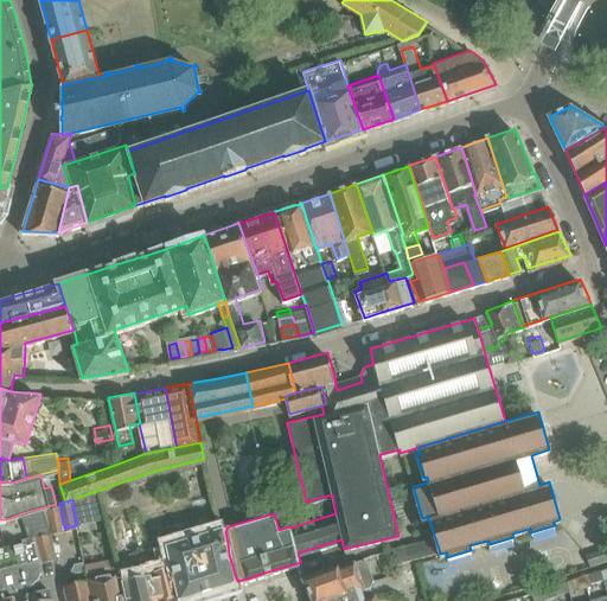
[(64,529),(59,503),(43,507),(50,530),(51,531),(64,529)]
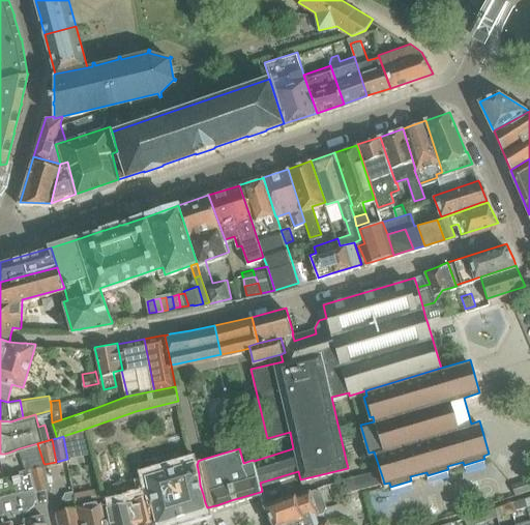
[(37,443),(19,448),(25,467),(28,466),(43,463),(37,443)]
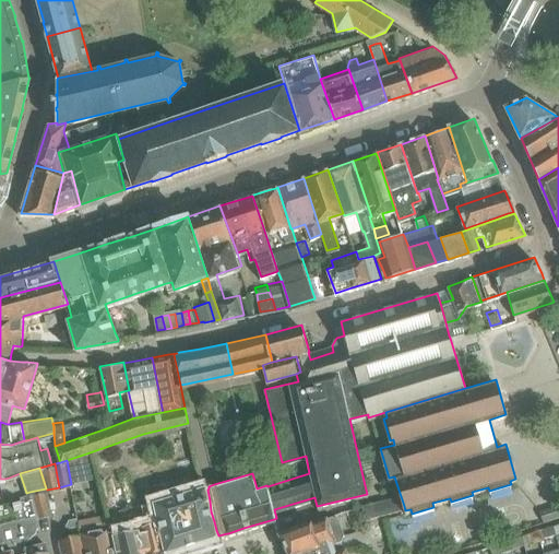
[(216,530),(214,521),(211,511),(210,501),(207,490),(209,488),(209,486),(202,488),(157,503),(155,496),(145,498),(152,523),(139,527),(139,529),(145,553),(158,553),(187,545),(187,546),(197,543),(195,543),(218,535),(216,530)]
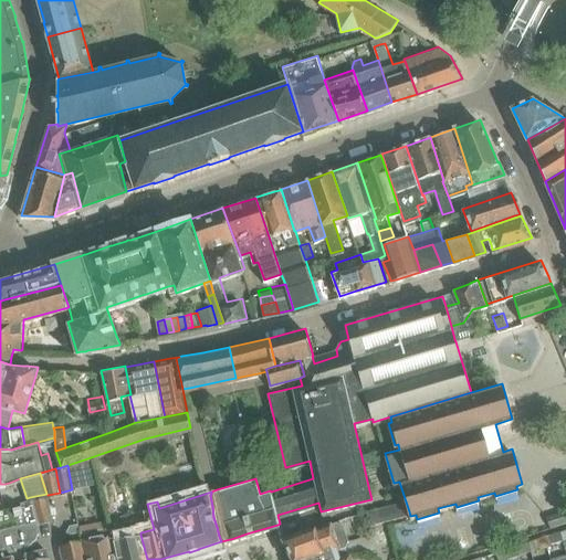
[(53,518),(48,495),(46,494),(30,497),(35,519),(37,522),(53,518)]
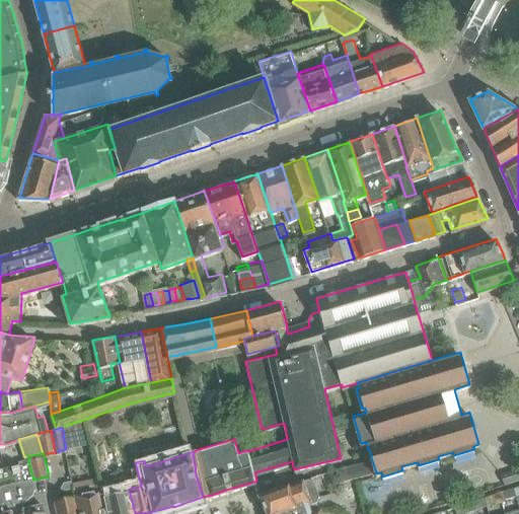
[(110,455),(101,457),(105,472),(115,470),(110,455)]
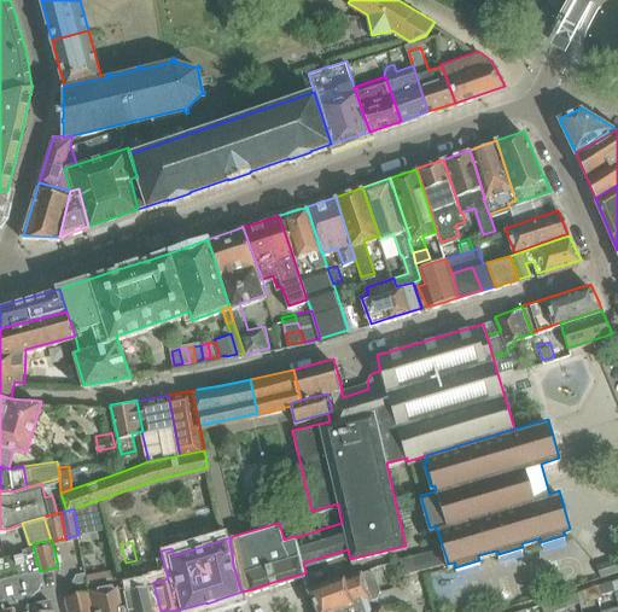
[(29,545),(23,547),(23,549),(28,569),(28,570),(39,567),(33,543),(29,545)]
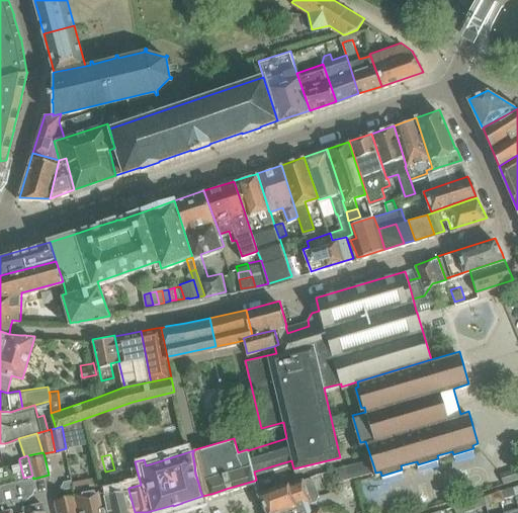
[(368,471),(374,468),(370,456),(364,458),(368,471)]
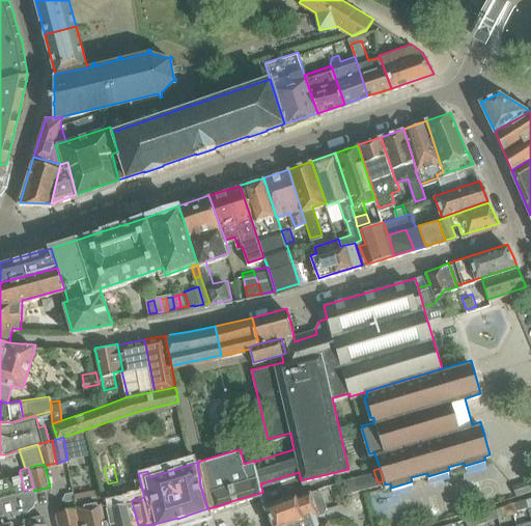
[(371,485),(378,482),(373,470),(368,471),(371,485)]
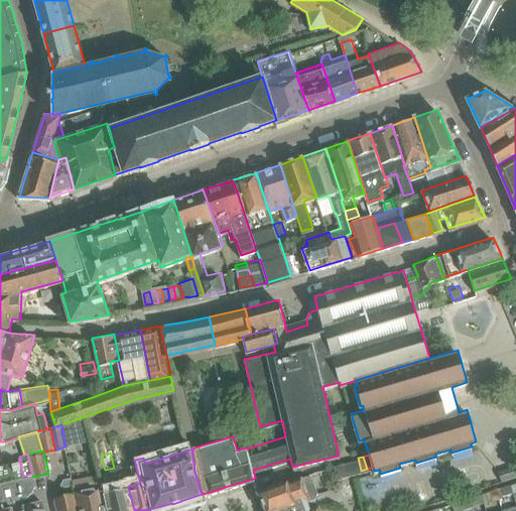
[(358,458),(352,460),(355,472),(361,471),(358,458)]
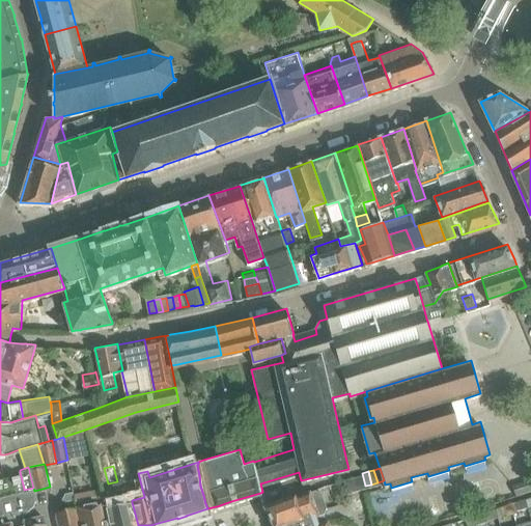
[(20,472),(3,476),(3,475),(0,475),(0,494),(24,489),(20,472)]
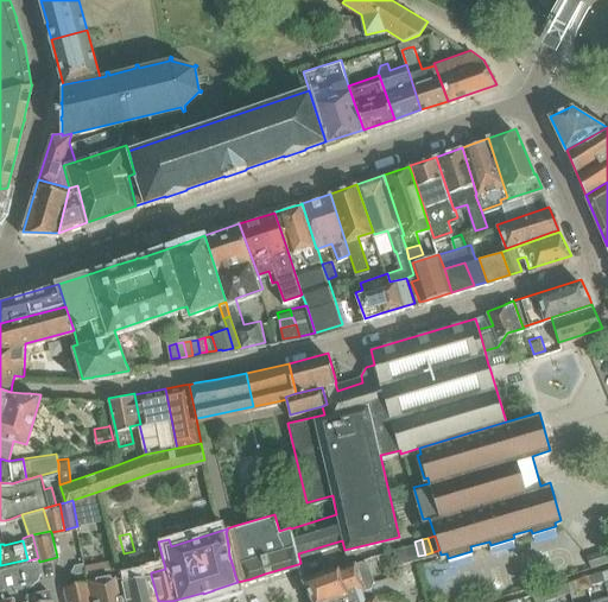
[(412,558),(418,556),(415,542),(407,543),(412,558)]
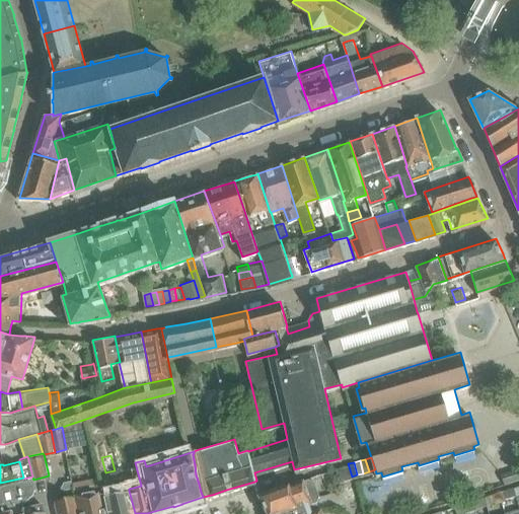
[(343,465),(342,465),(346,478),(352,476),(348,463),(343,465)]
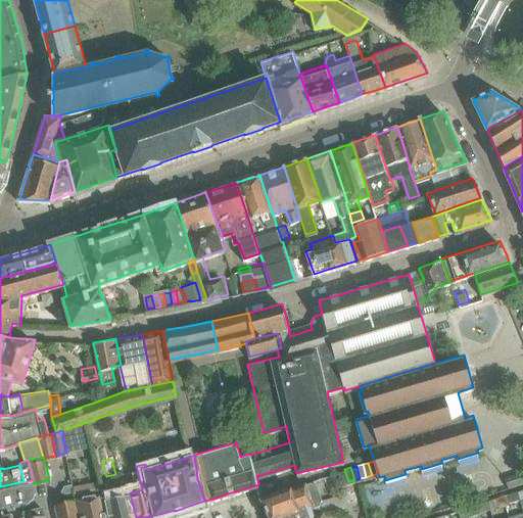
[(342,483),(348,481),(344,469),(338,471),(342,483)]
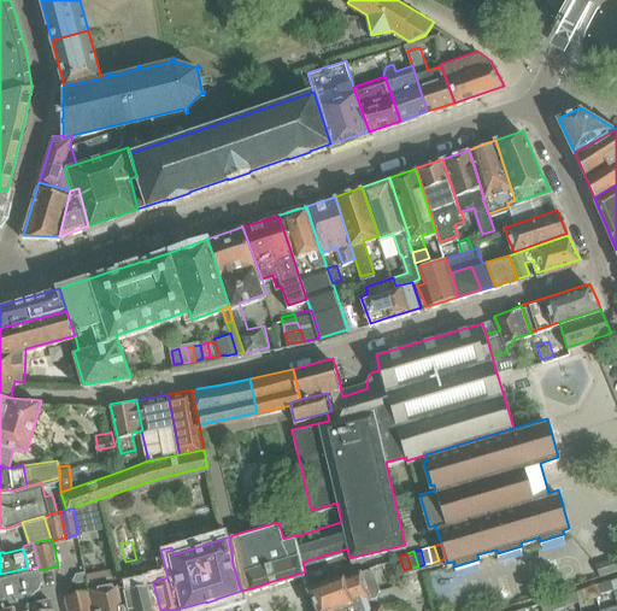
[(595,560),(599,573),(616,567),(613,556),(595,560)]
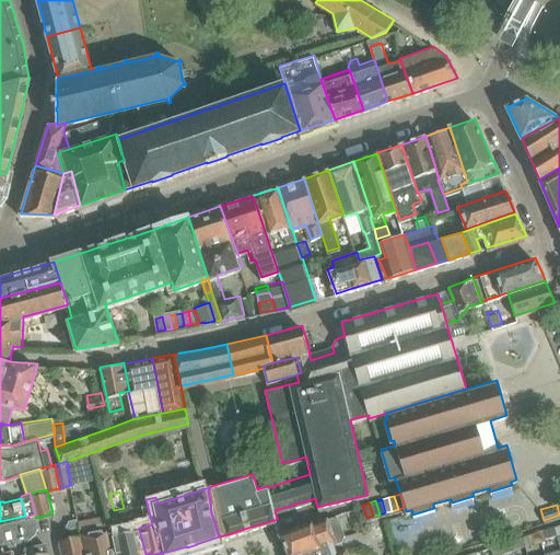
[(282,533),(279,534),(289,554),(349,554),(346,546),(345,547),(341,540),(342,538),(345,533),(339,517),(333,513),(311,521),(282,533)]
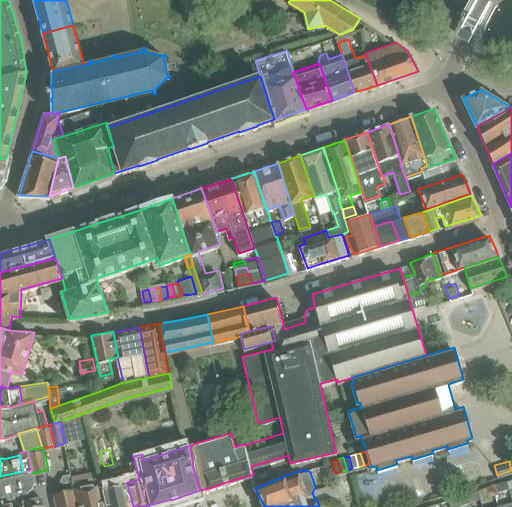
[(0,504),(23,499),(21,493),(26,492),(33,485),(34,480),(34,476),(32,470),(23,472),(23,471),(0,476),(0,504)]
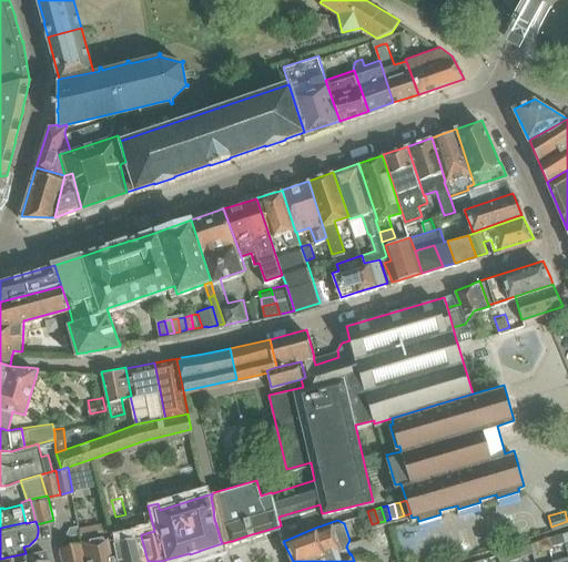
[(66,533),(79,530),(78,521),(69,523),(66,533)]
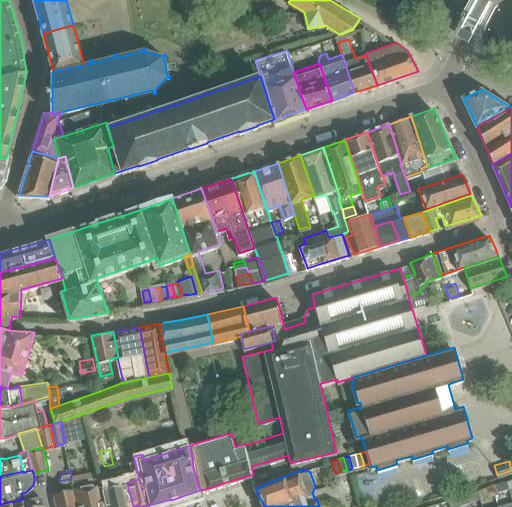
[(105,506),(102,489),(98,472),(71,479),(73,487),(77,506),(105,506)]
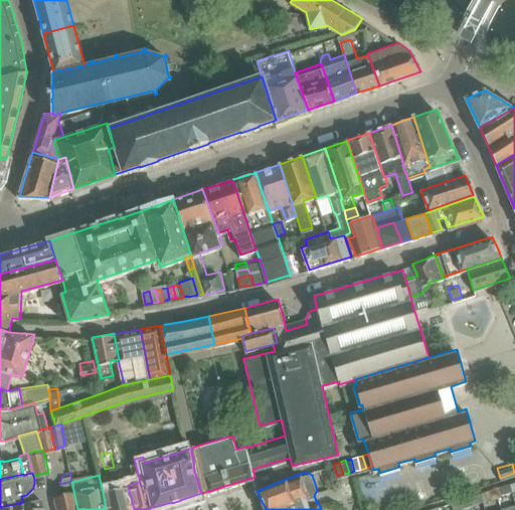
[(496,494),(510,490),(508,483),(494,487),(496,494)]
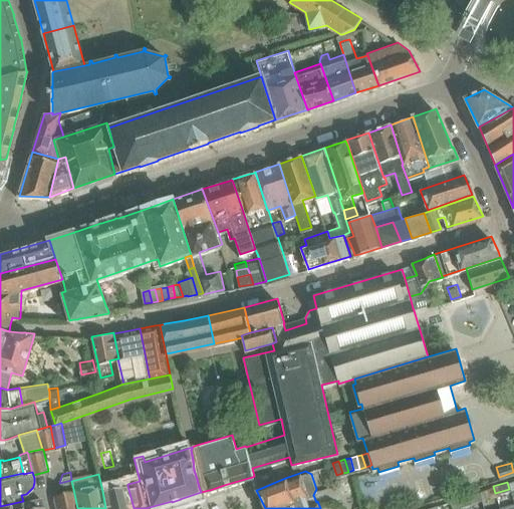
[(134,508),(127,486),(103,490),(107,508),(134,508)]
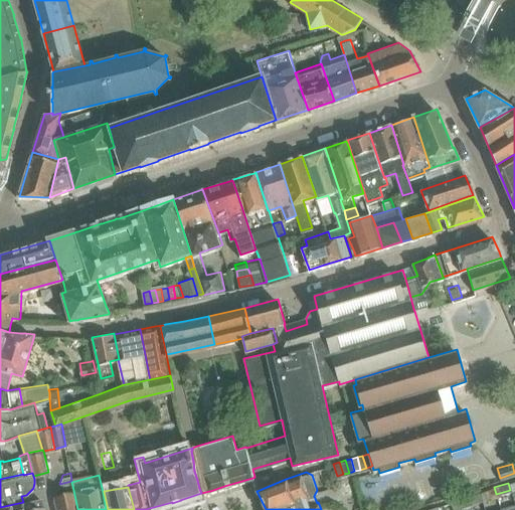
[(496,494),(494,487),(480,492),(482,498),(496,494)]
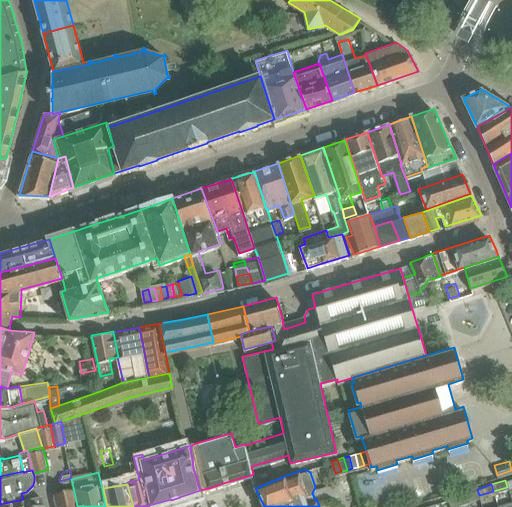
[(77,506),(73,487),(53,491),(56,506),(77,506)]
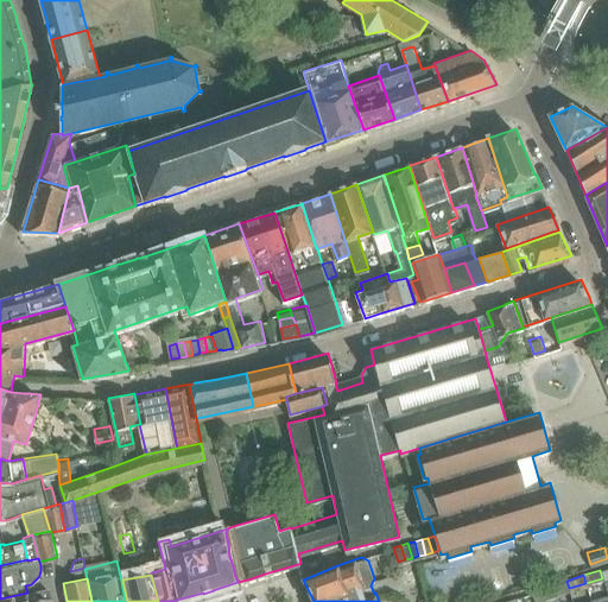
[(543,587),(546,597),(557,594),(553,583),(543,587)]
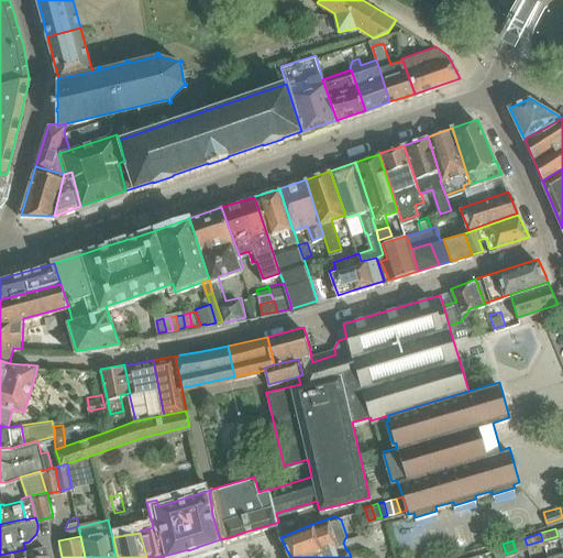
[(506,554),(503,544),(493,547),(496,557),(506,554)]
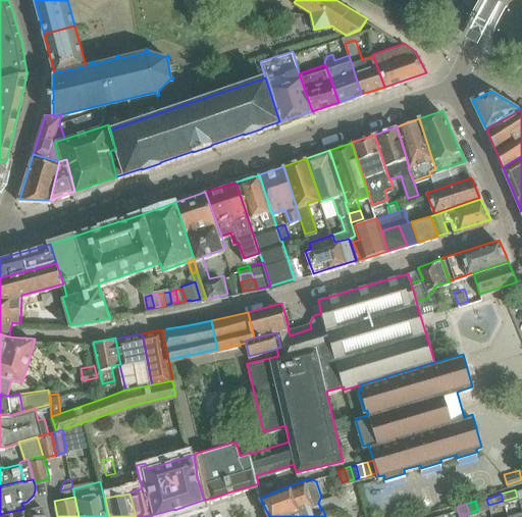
[(24,516),(45,516),(43,505),(23,509),(24,516)]
